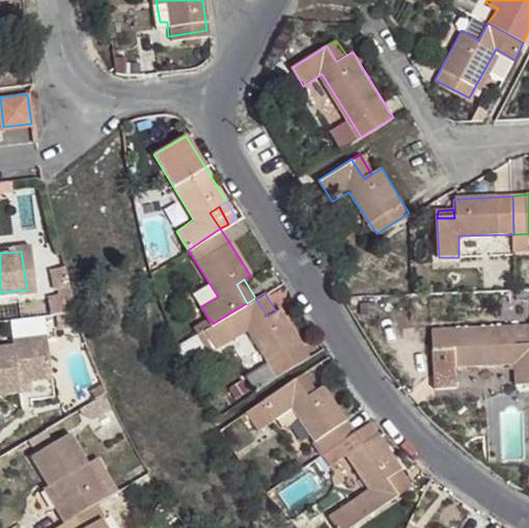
[(282,307),(276,311),(268,316),(255,298),(247,303),(213,324),(224,343),(251,326),(271,358),(281,374),(312,356),(282,307)]
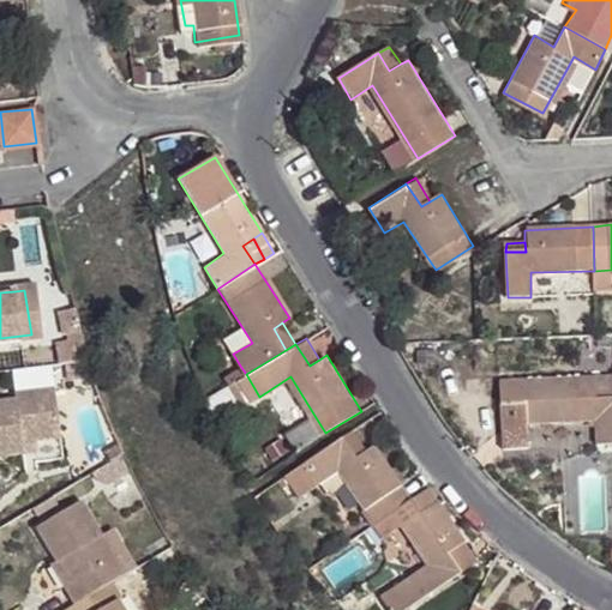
[(229,374),(233,382),(246,374),(240,366),(229,374)]
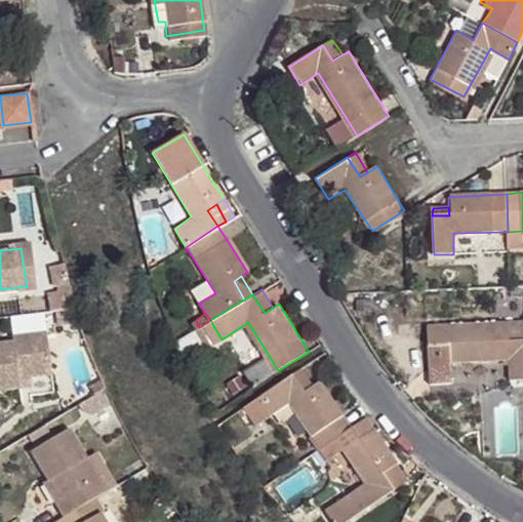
[(522,318),(427,323),(429,379),(452,378),(451,362),(504,361),(505,380),(522,379),(522,318)]
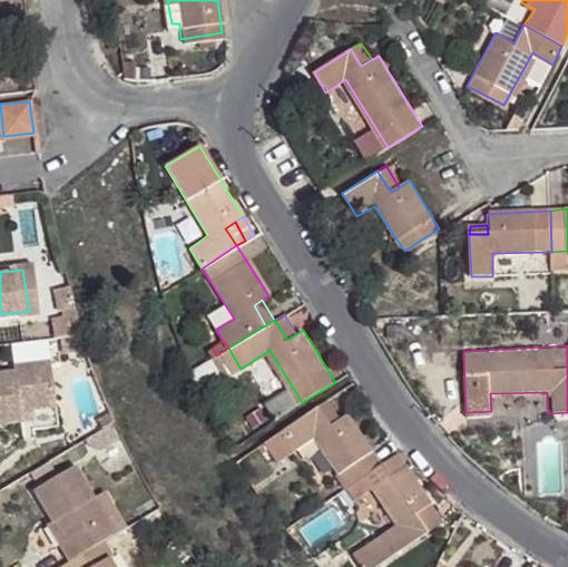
[(231,375),(241,369),(228,348),(216,355),(231,375)]
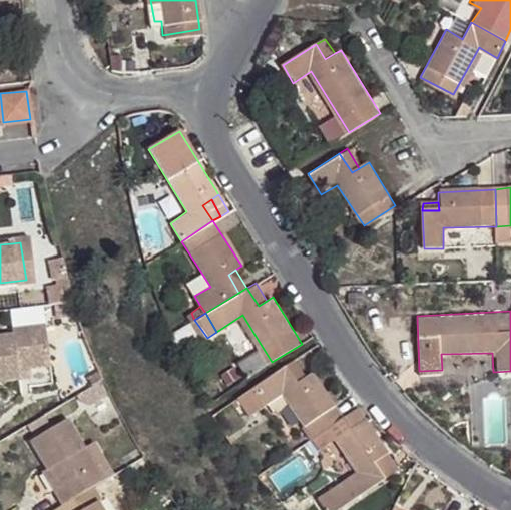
[(12,334),(0,334),(0,378),(19,375),(18,366),(28,365),(48,363),(43,323),(11,327),(12,334)]
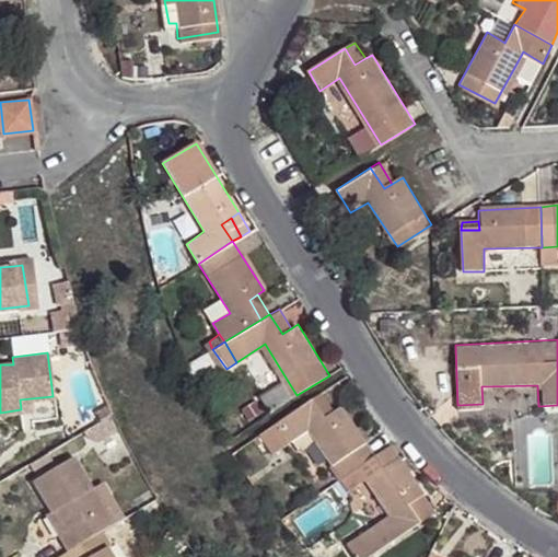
[(276,409),(297,395),(286,378),(265,392),(276,409)]
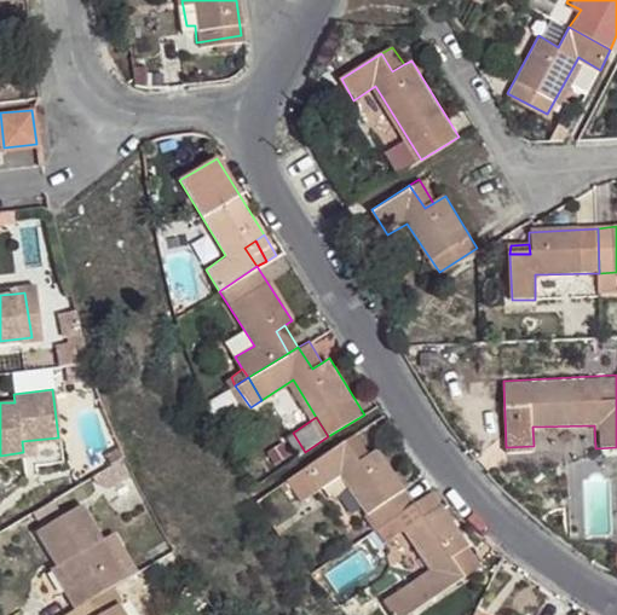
[(359,462),(369,456),(356,435),(345,441),(359,462)]
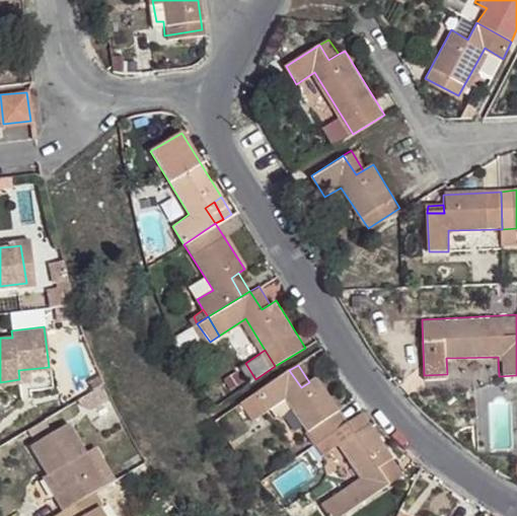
[(29,378),(28,369),(18,370),(19,379),(29,378)]
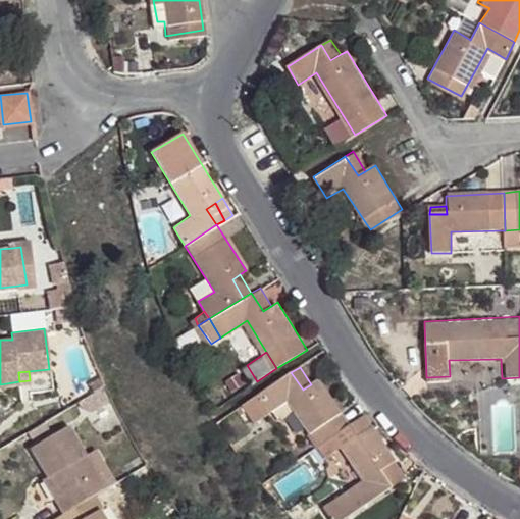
[(316,445),(348,424),(319,379),(311,384),(303,390),(291,372),(258,394),(269,412),(289,400),(316,445)]
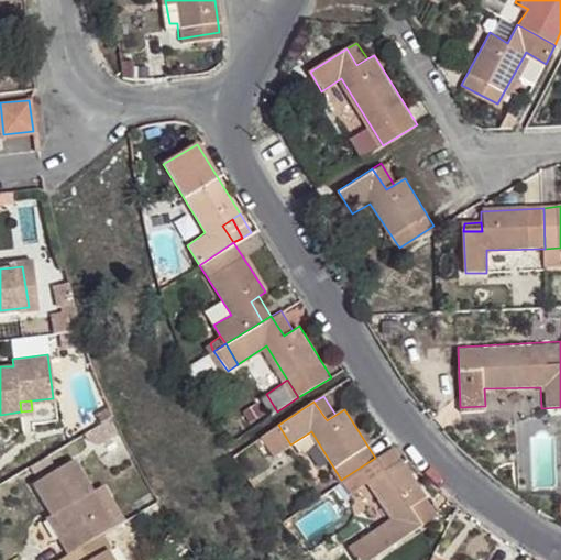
[(274,454),(290,445),(278,425),(262,435),(274,454)]
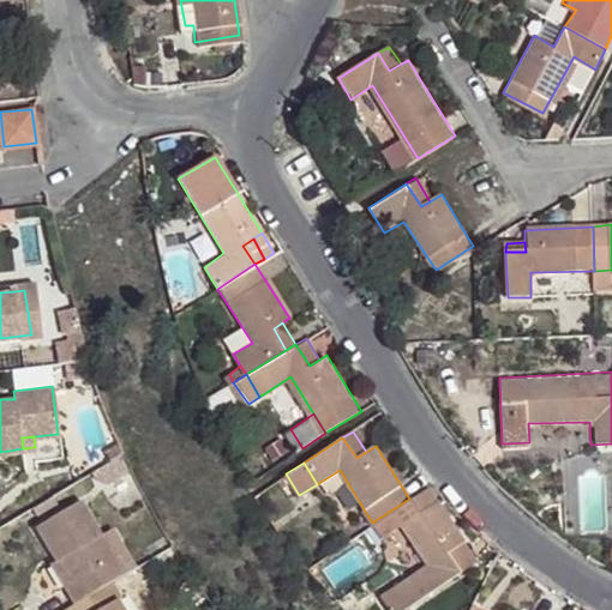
[(447,554),(463,544),(429,489),(409,499),(372,523),(385,538),(412,577),(389,589),(402,609),(460,574),(447,554)]
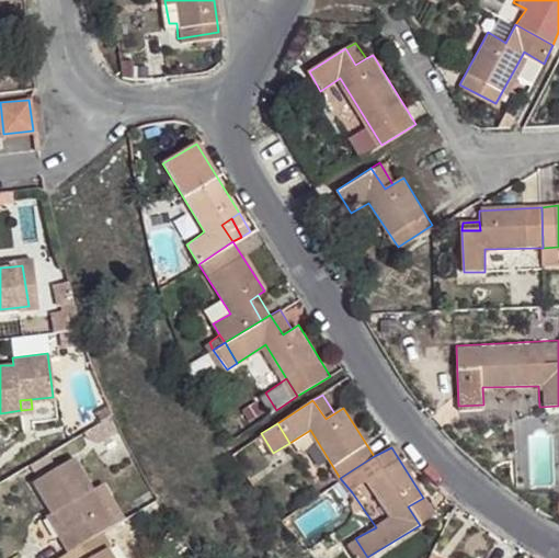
[(112,521),(91,487),(71,456),(34,479),(52,511),(55,510),(73,543),(99,527),(112,521)]
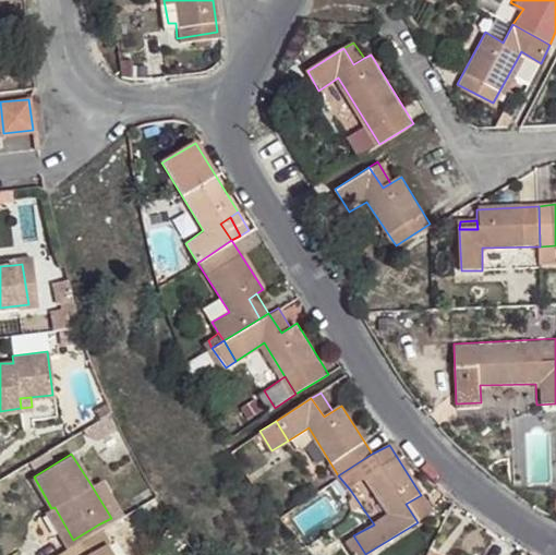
[(100,479),(98,480),(104,498),(117,505),(100,479)]
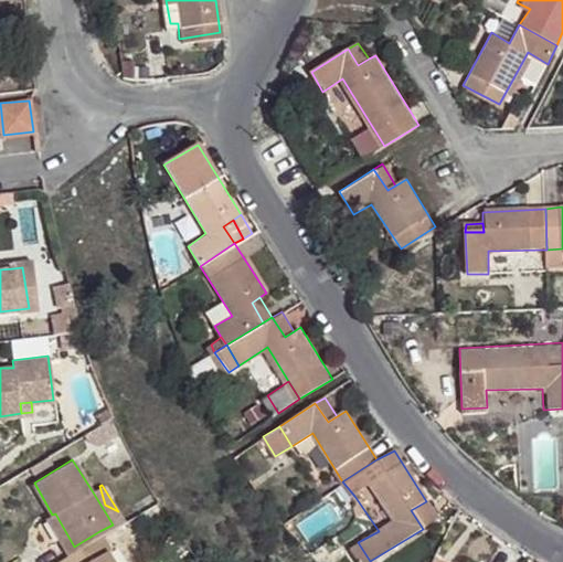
[(105,505),(99,486),(92,490),(113,525),(123,518),(118,511),(105,505)]
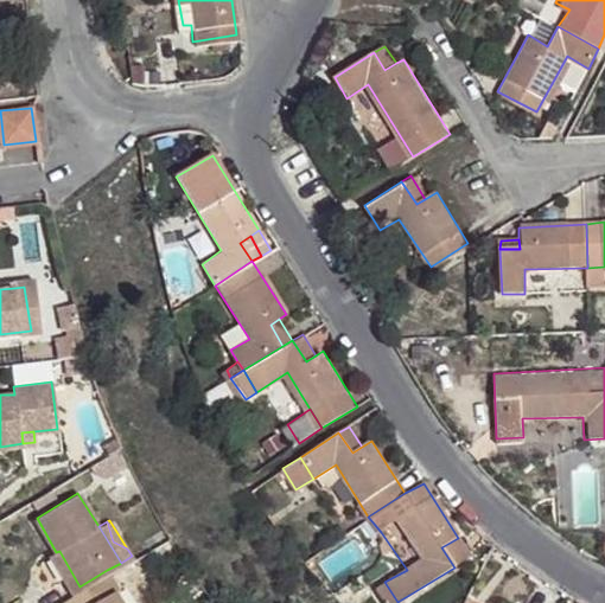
[(471,557),(458,538),(441,547),(454,568),(471,557)]
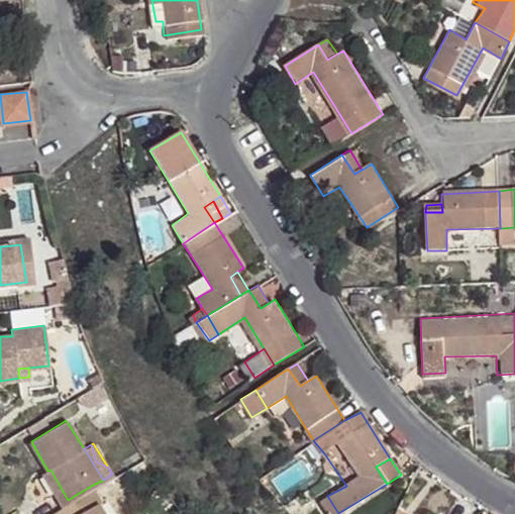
[(50,470),(47,471),(43,473),(62,504),(68,500),(50,470)]
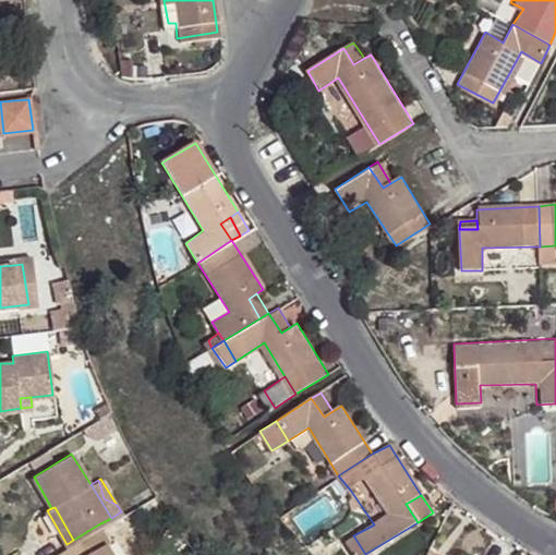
[(108,541),(98,525),(73,540),(67,544),(56,550),(58,554),(110,554),(104,543),(108,541)]
